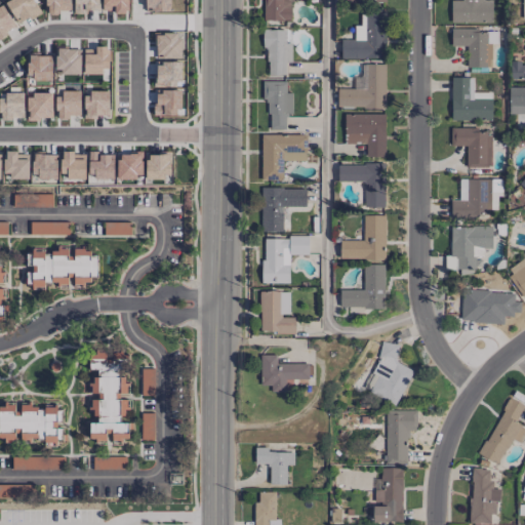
[(38,13),(32,0),(9,0),(6,1),(15,23),(38,13)]
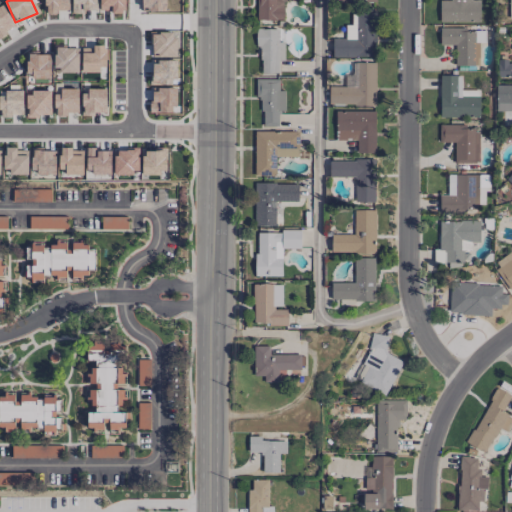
[(68,0),(44,0),(44,12),(59,13),(59,10),(68,11),(68,0)]
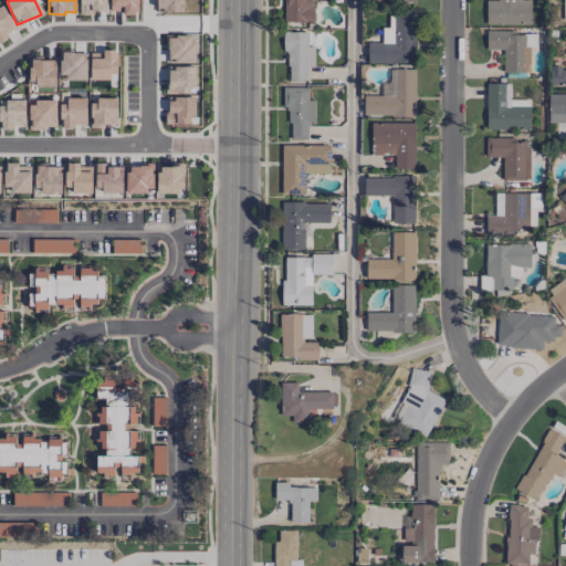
[(79,0),(80,13),(106,13),(105,0),(79,0)]
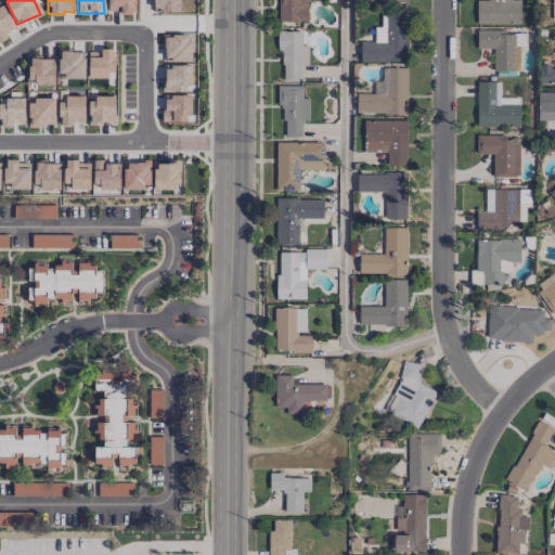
[(107,0),(108,11),(121,11),(121,15),(134,15),(133,0),(107,0)]
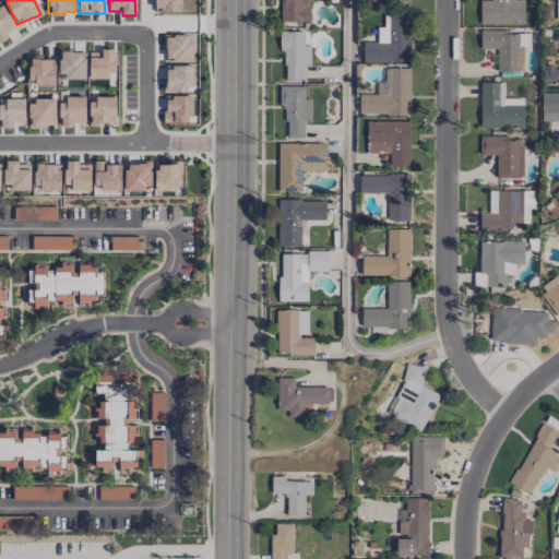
[(179,13),(179,0),(154,0),(154,12),(179,13)]
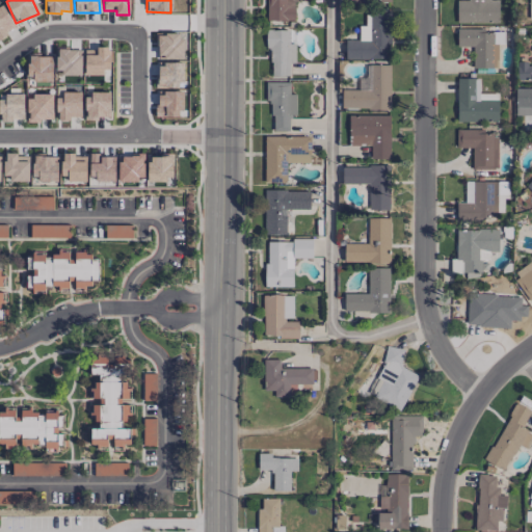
[(295,21),(294,0),(266,0),(267,22),(295,21)]
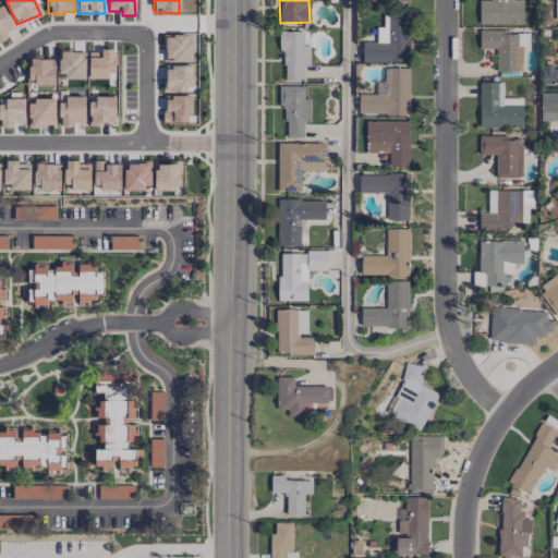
[(522,24),(522,0),(490,0),(490,1),(478,0),(478,24),(522,24)]
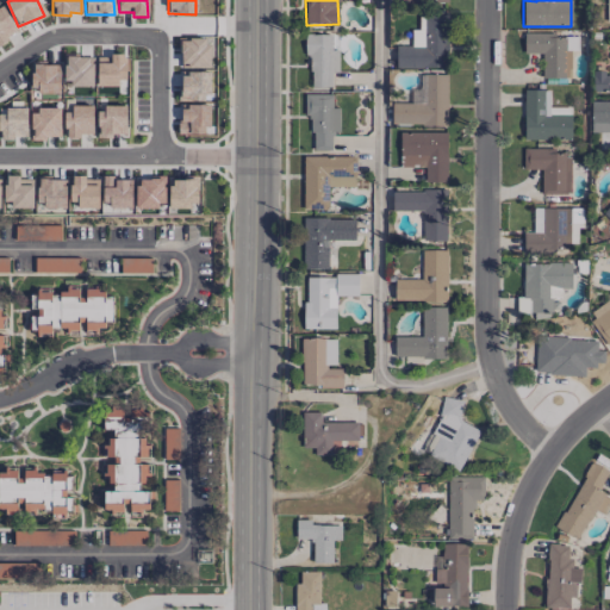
[(0,43),(19,32),(4,6),(0,8),(0,43)]
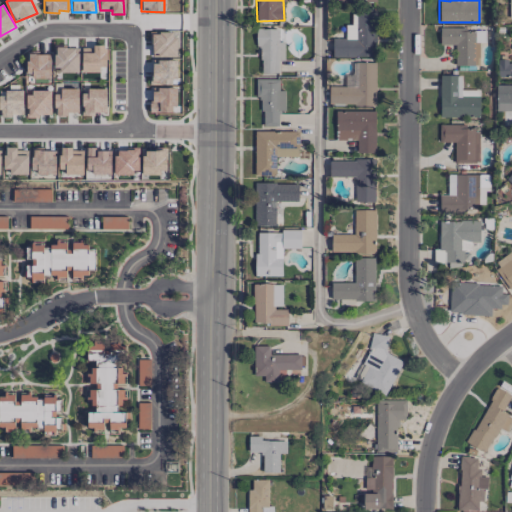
[(356,13),(356,39),(332,38),(332,56),(375,57),(376,13),(356,13)]
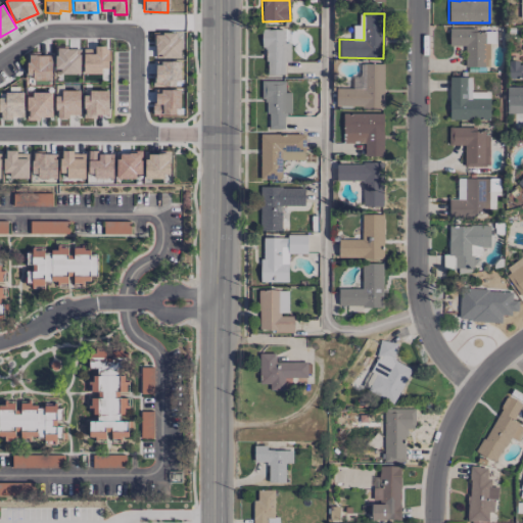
[(289,43),(284,43),(284,29),(263,30),(264,76),(284,75),(284,62),(290,62),(289,43)]
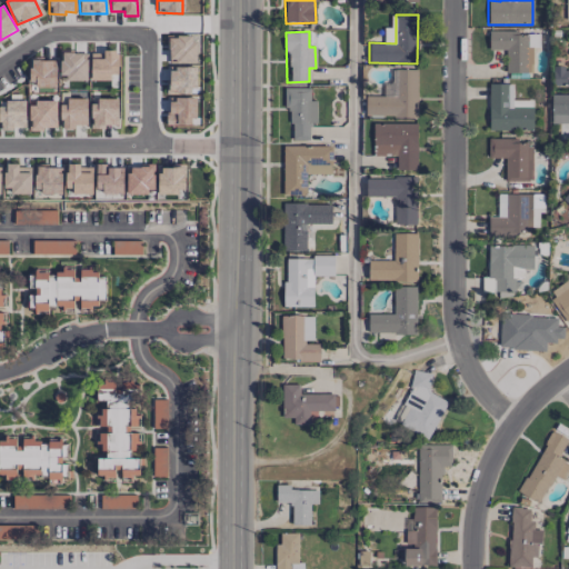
[(505,72),(532,73),(532,47),(538,47),(538,33),(489,32),(488,50),(506,50),(505,72)]
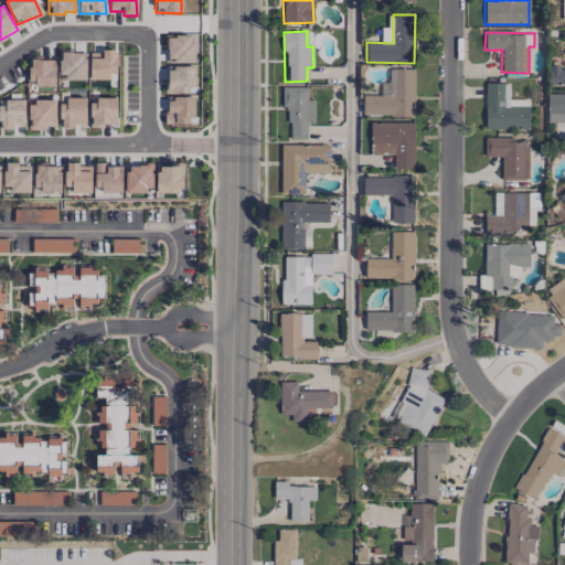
[(193,35),(167,35),(167,63),(193,63),(193,35)]
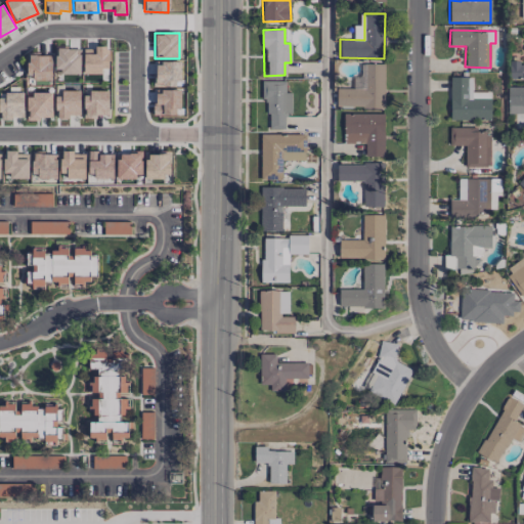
[(55,73),(80,73),(79,47),(55,47),(55,73)]
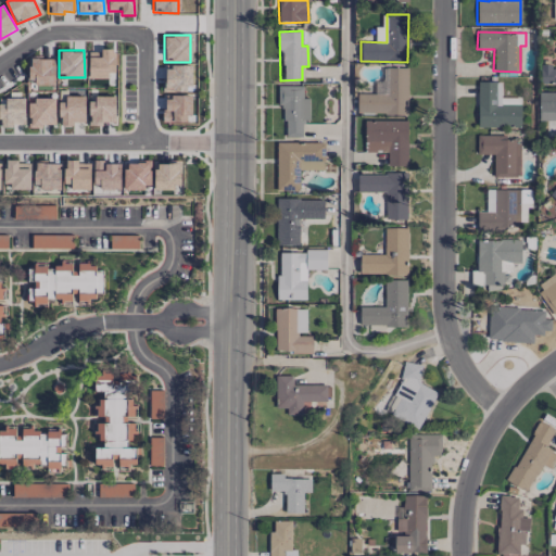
[(115,50),(88,50),(89,79),(108,78),(108,72),(115,72),(115,50)]
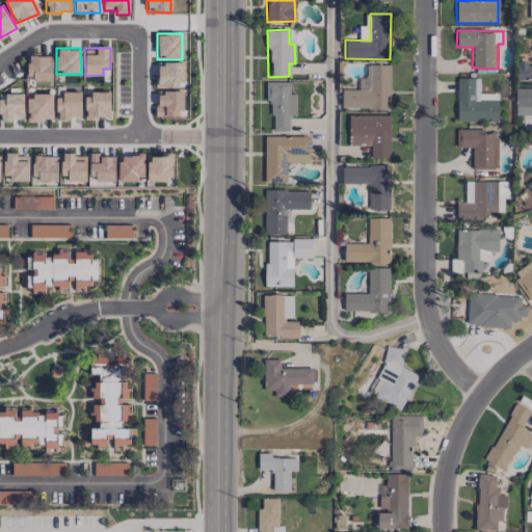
[(27,80),(52,80),(52,56),(27,55),(27,80)]
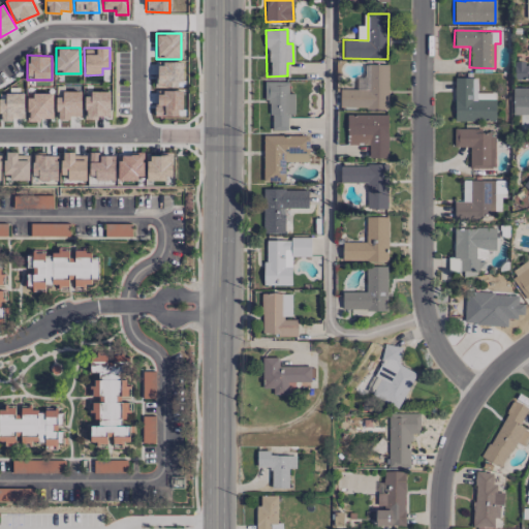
[(183,62),(157,62),(157,88),(187,87),(186,70),(183,70),(183,62)]
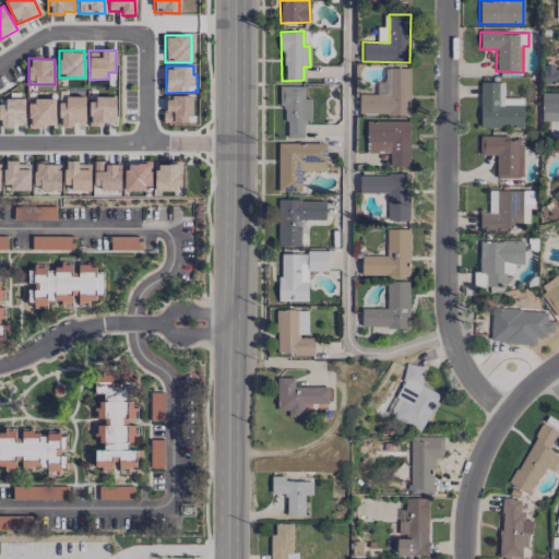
[(558,66),(545,68),(545,84),(558,83),(558,66)]
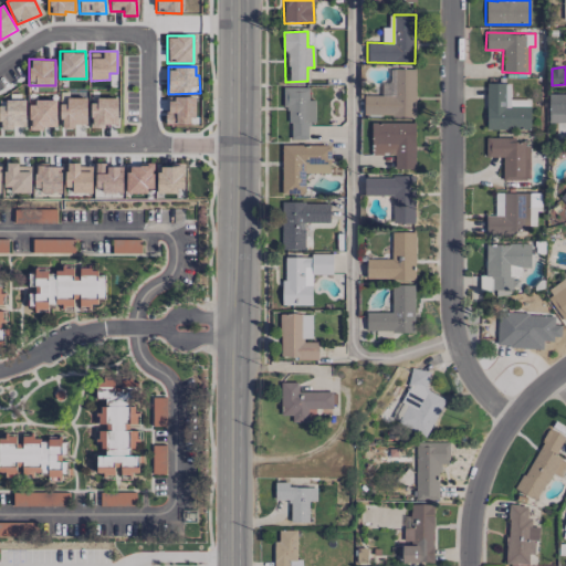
[(363,116),(415,117),(415,70),(394,69),(394,96),(364,96),(363,116)]
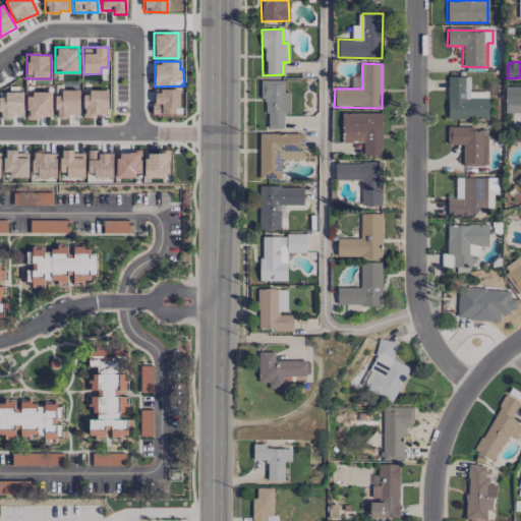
[(469,77),(448,77),(447,119),(486,120),(487,92),(469,92),(469,77)]
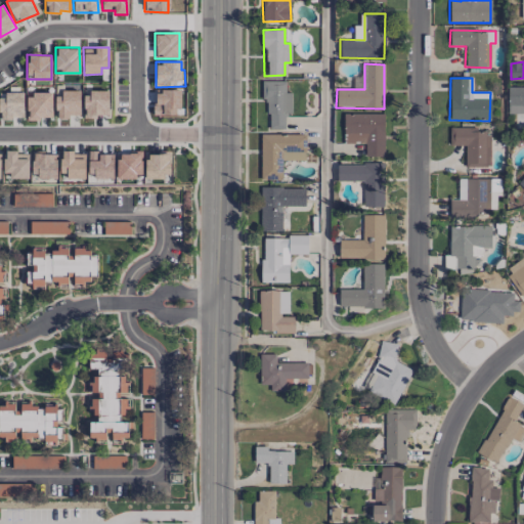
[(285,81),(261,81),(261,100),(268,100),(267,129),(285,129),(285,114),(291,115),(292,93),(285,92),(285,81)]
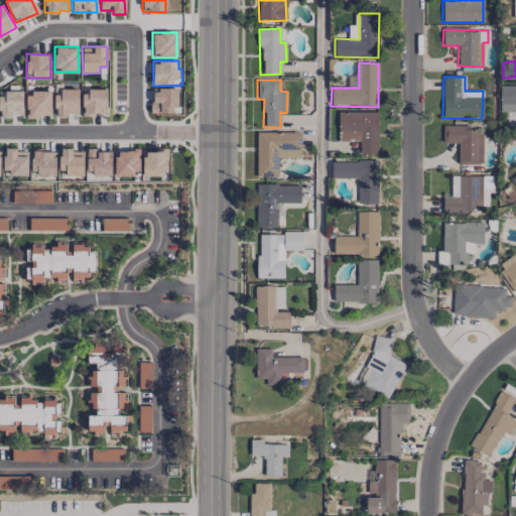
[(515,85),(500,86),(499,112),(515,112),(515,85)]
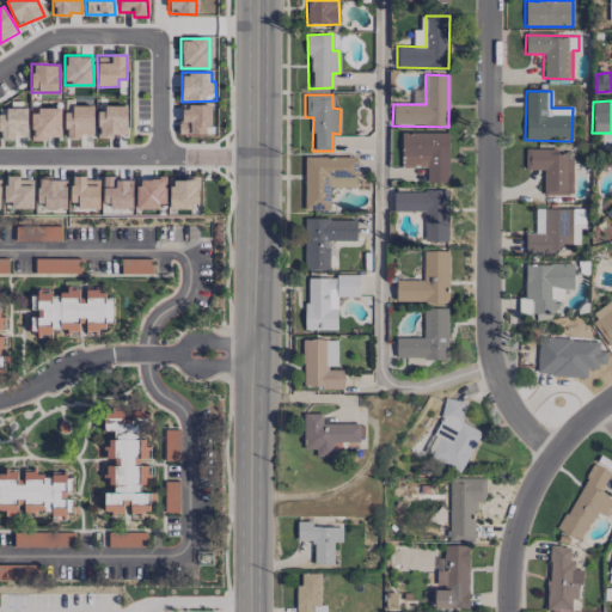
[(93,105),(72,106),(73,112),(65,112),(65,139),(81,139),(81,135),(93,135),(93,105)]
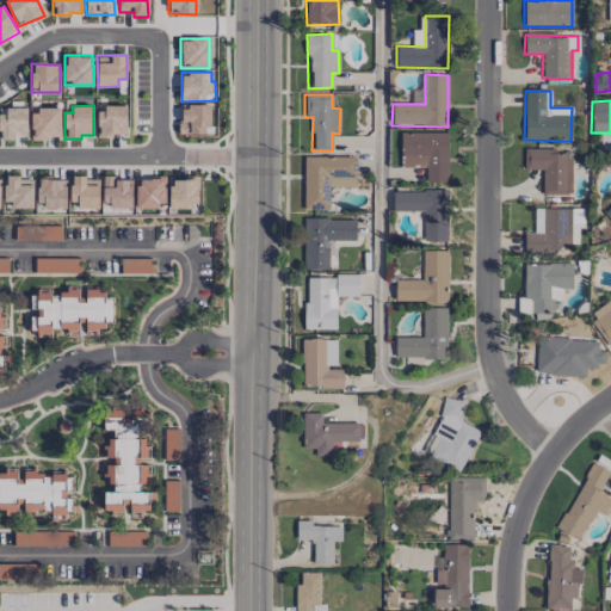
[(216,106),(180,105),(180,135),(215,135),(216,106)]
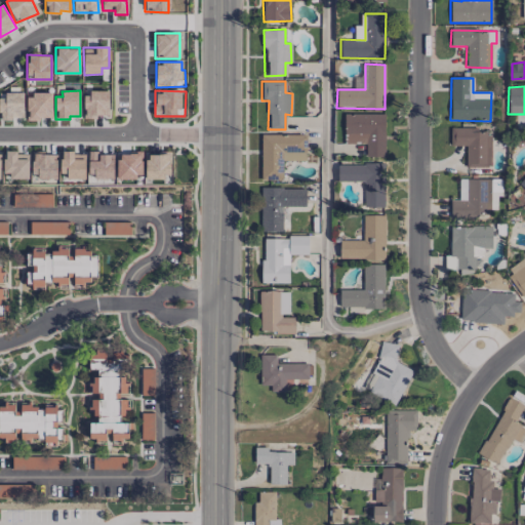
[(108,92),(84,91),(83,117),(108,118),(108,92)]
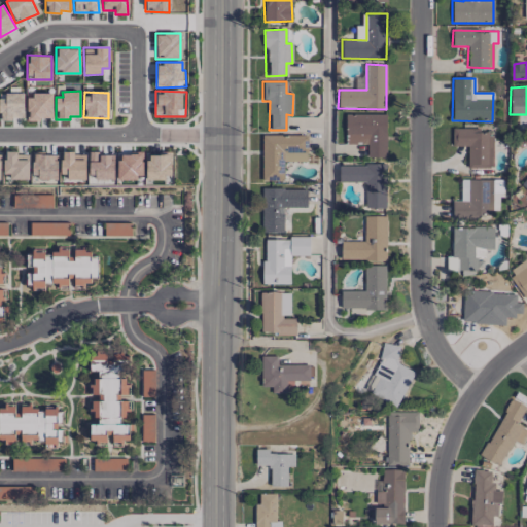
[(23,118),(24,94),(0,93),(0,119),(13,120),(13,118),(23,118)]
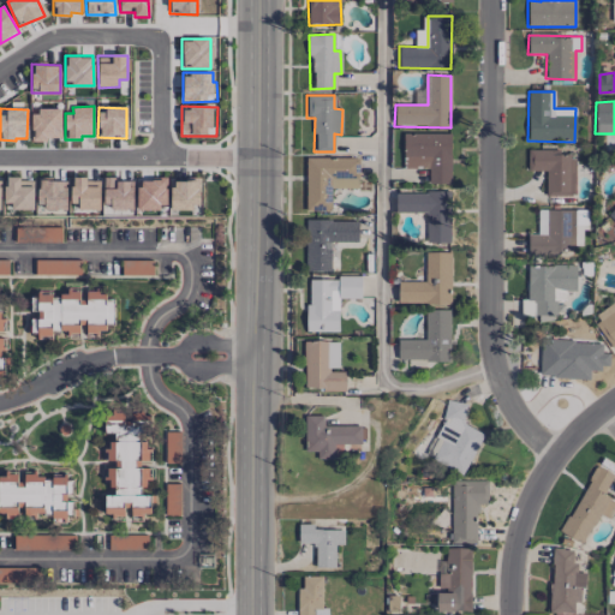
[(59,109),(31,111),(31,139),(60,139),(59,109)]
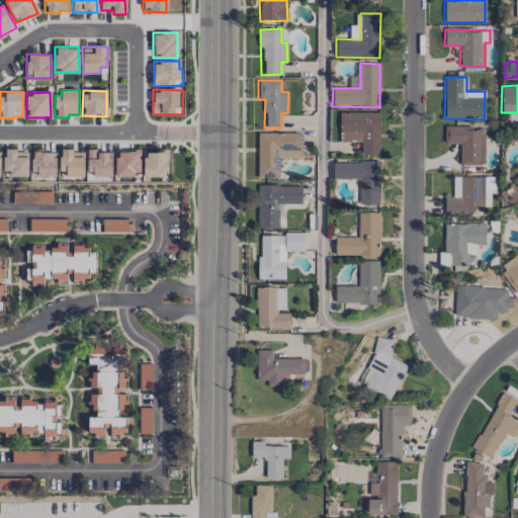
[(379,112),(340,113),(341,142),(360,141),(361,155),(379,155),(379,112)]
